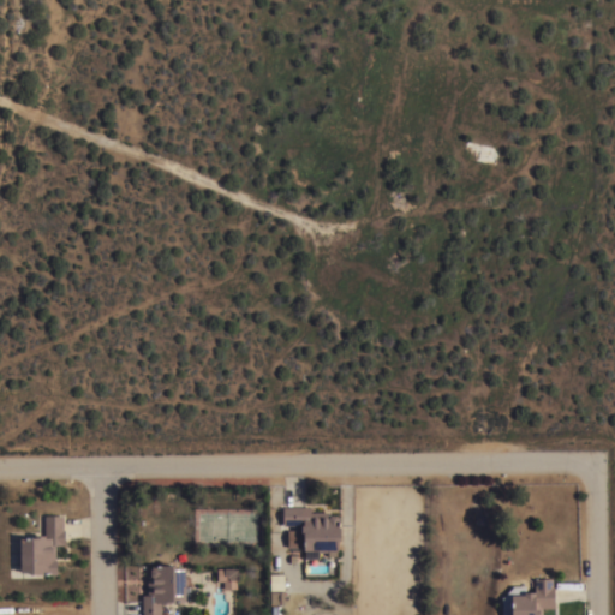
[(310,506),(310,511),(329,511),(329,513),(338,513),(338,520),(340,520),(340,539),(338,539),(338,549),(336,549),(336,555),(328,555),(328,550),(327,551),(321,551),(318,549),(318,557),(304,557),(304,549),(303,549),(303,547),(287,547),(287,529),(300,529),(300,525),(282,525),(282,506),(310,506)]
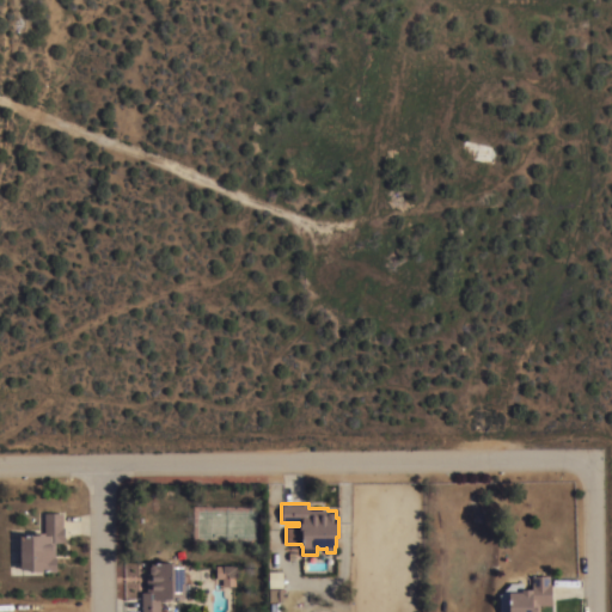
[(29,570),(29,568),(20,568),(20,560),(18,557),(18,551),(19,549),(19,534),(35,534),(35,532),(44,532),(44,512),(62,512),(62,526),(63,526),(63,542),(55,542),(55,556),(56,556),(56,570),(29,570)]
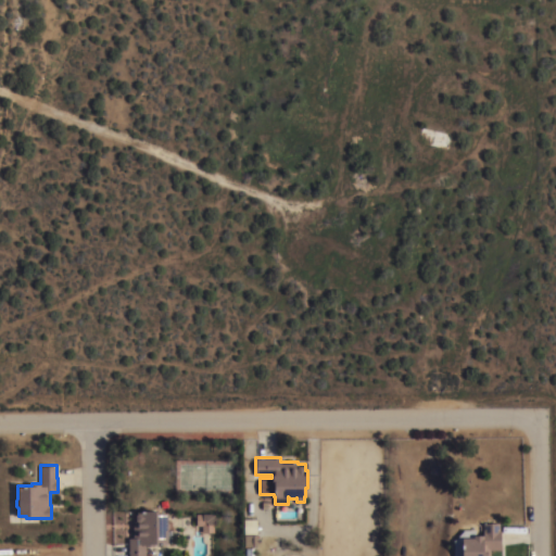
[(128,555),(128,536),(133,536),(133,520),(136,520),(136,519),(136,514),(137,513),(136,510),(158,509),(158,513),(166,512),(167,521),(168,522),(168,528),(167,528),(167,530),(172,530),(172,542),(167,542),(167,543),(154,543),(154,545),(144,545),(144,552),(151,552),(151,555),(128,555)]
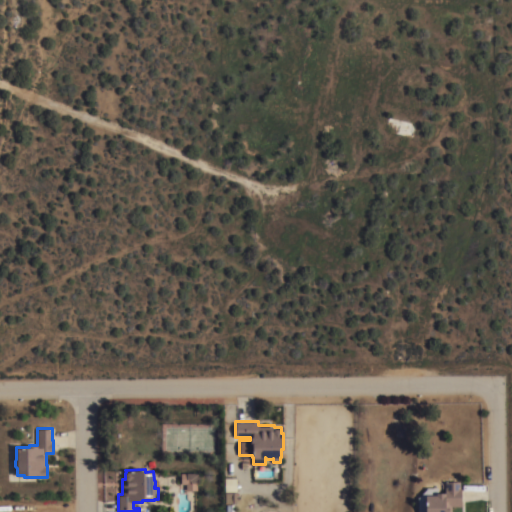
[(199,472),(199,482),(195,482),(195,484),(196,484),(196,490),(185,490),(185,483),(180,483),(180,472),(199,472)]
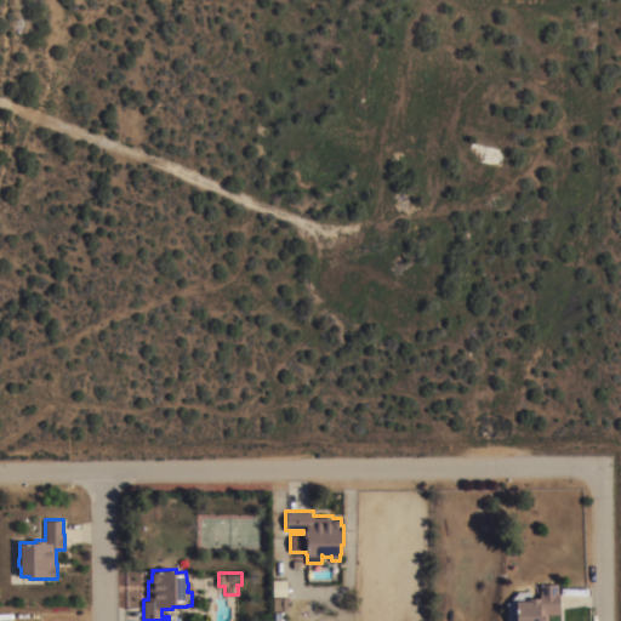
[(286,596),(272,596),(272,579),(286,579),(286,596)]
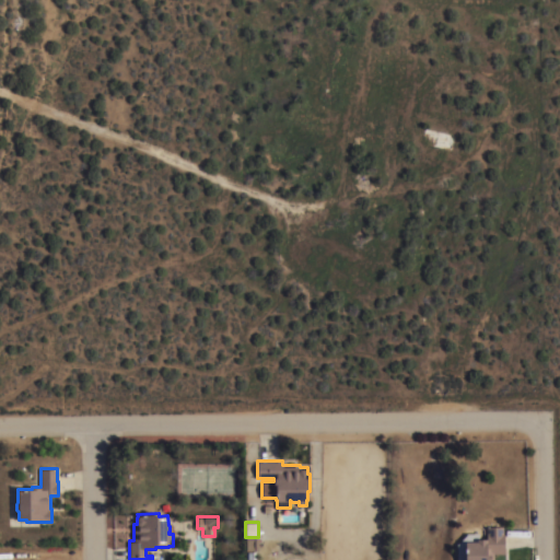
[(465,559),(465,540),(476,540),(476,538),(487,538),(486,526),(503,526),(503,533),(504,533),(504,552),(493,552),(493,559),(465,559)]
